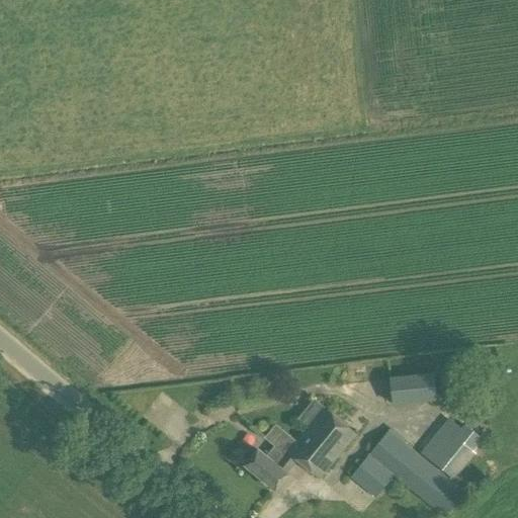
[(392,406),(437,402),(434,373),(389,378),(392,406)]
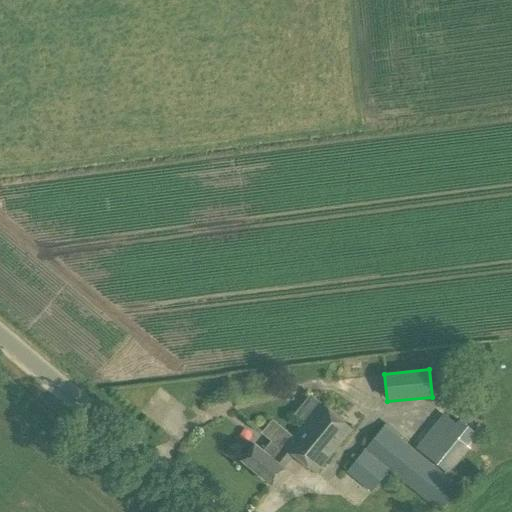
[(311,390),(295,411),(306,419),(322,398),(311,390)]
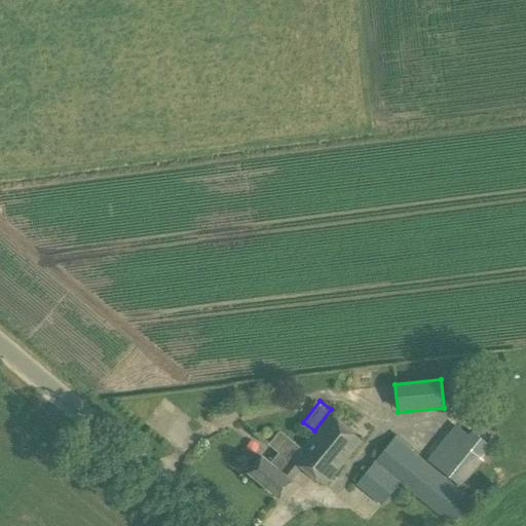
[(314,455),(303,468),(326,487),(363,441),(330,415),(304,447),(314,455)]
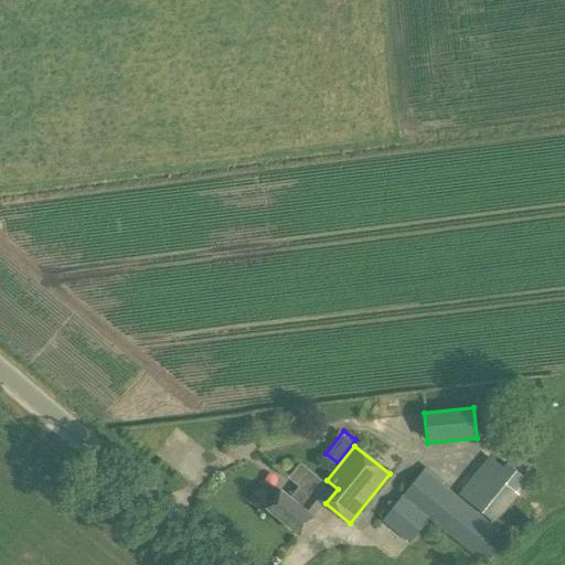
[(530,471),(504,450),(496,461),(487,454),(456,492),(494,524),(519,494),(515,492),(526,479),(524,478),(530,471)]
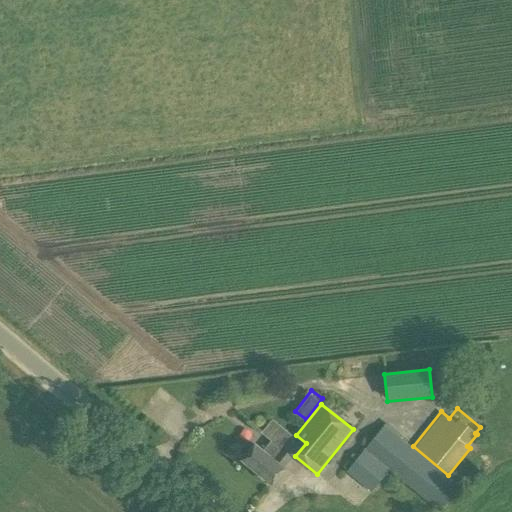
[(306,443),(296,435),(294,438),(272,420),(262,433),(271,440),(262,451),(254,445),(241,462),(273,487),(287,470),(284,468),(294,456),(295,456),(306,443)]
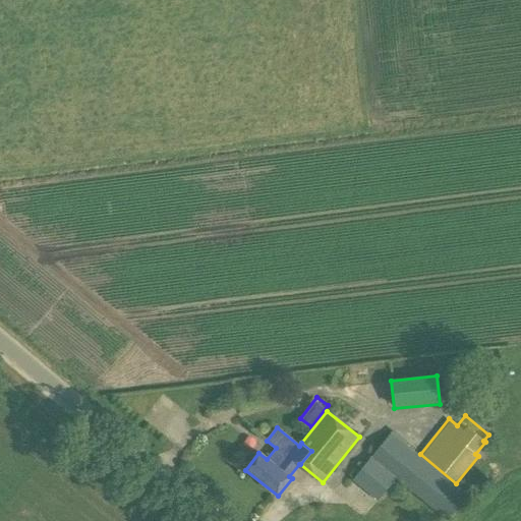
[(467,496),(406,447),(408,444),(392,430),(352,480),(379,502),(397,479),(448,520),(467,496)]
